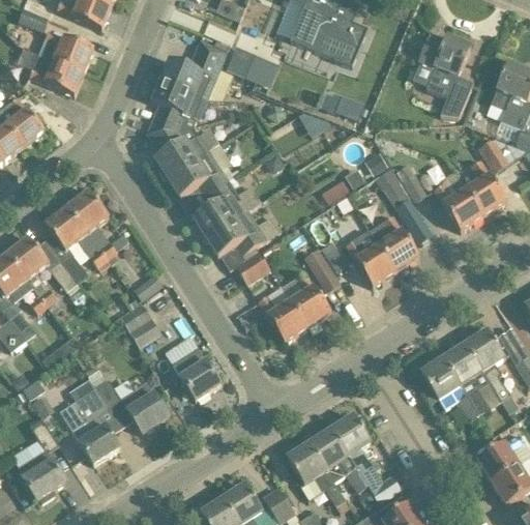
[(54,7),(35,0),(26,0),(23,8),(47,18),(50,19),(54,7)]
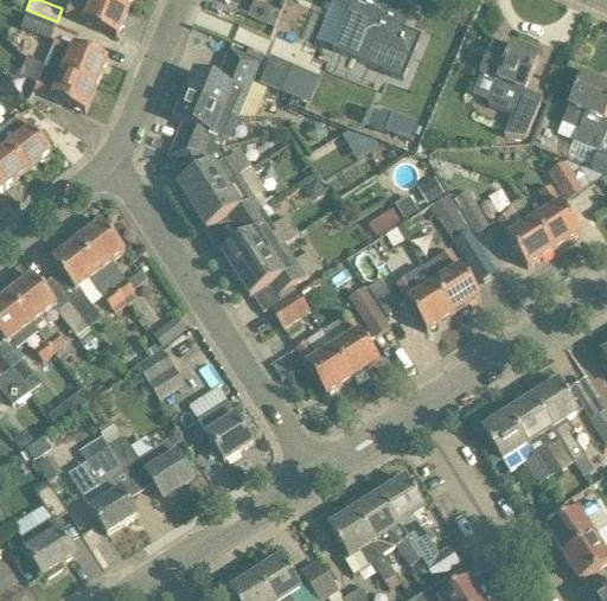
[(83,19),(82,20),(117,34),(128,7),(110,0),(90,0),(88,8),(70,1),(65,13),(83,19)]
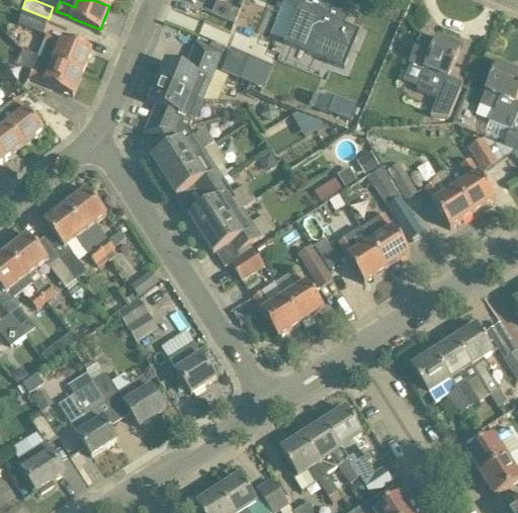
[(235,21),(240,8),(222,0),(216,0),(211,12),(235,21)]
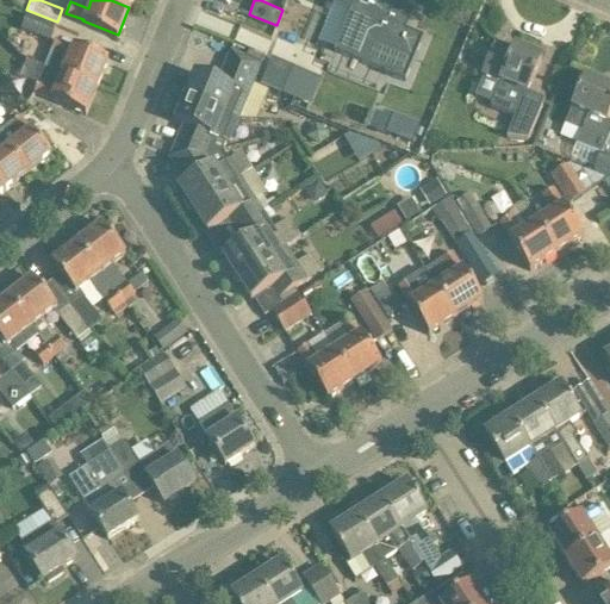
[(352,6),(334,48),(385,69),(385,70),(405,80),(424,35),(406,26),(415,6),(400,0),(336,0),(352,6)]
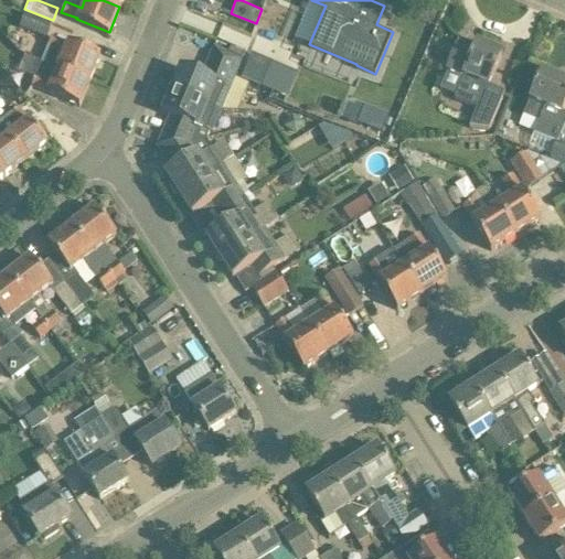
[(19,21),(44,32),(50,19),(24,9),(19,21)]
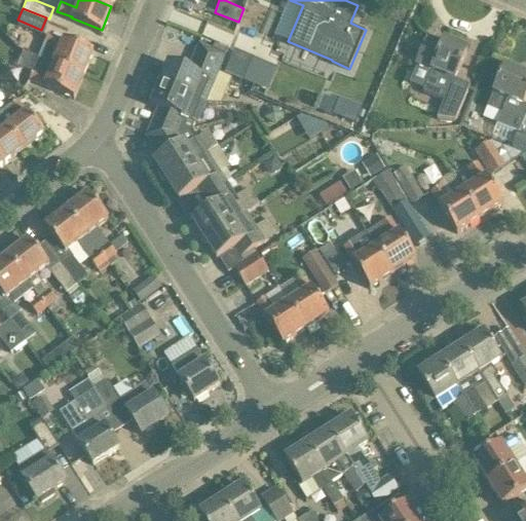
[(49,31),(39,54),(84,72),(94,49),(49,31)]
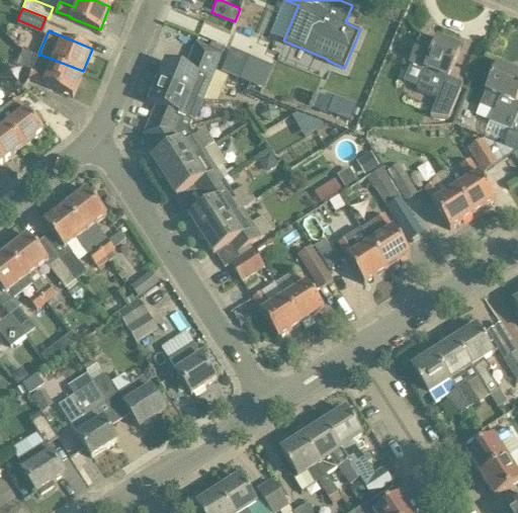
[(426,67),(417,88),(438,96),(431,113),(448,116),(462,82),(448,76),(460,47),(438,36),(435,43),(421,36),(411,61),(426,67)]
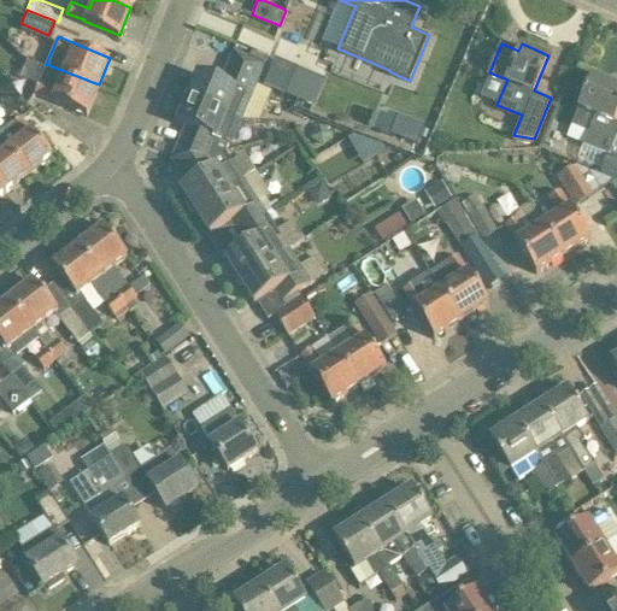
[(199,101),(239,117),(240,117),(264,60),(234,48),(222,80),(198,70),(187,97),(199,101)]
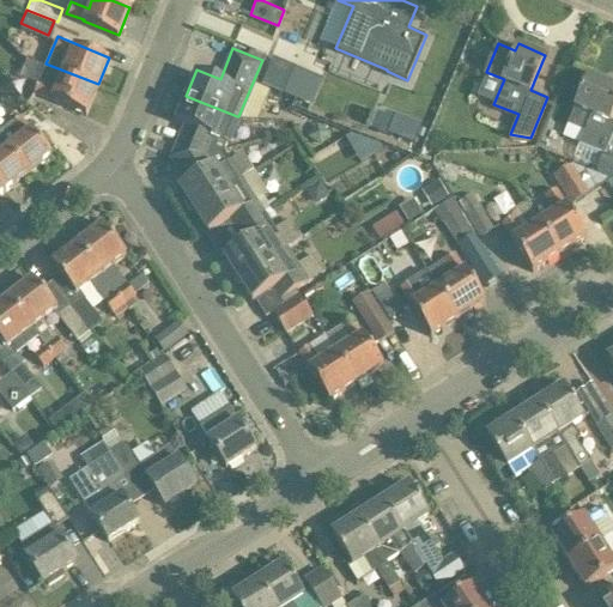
[(283,90),(293,65),(274,56),(263,82),(283,90)]
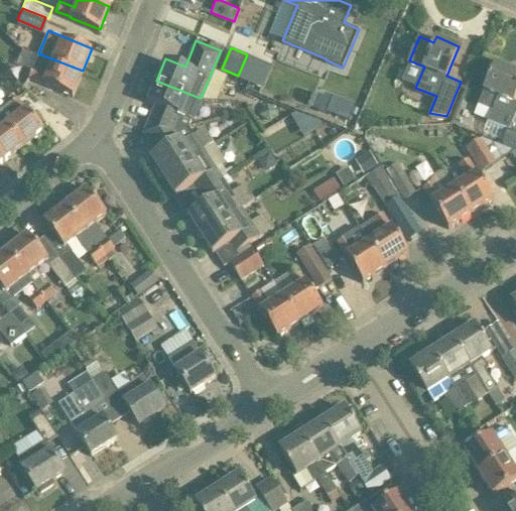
[(38,53),(33,66),(29,75),(44,81),(43,82),(73,94),(83,71),(38,53)]
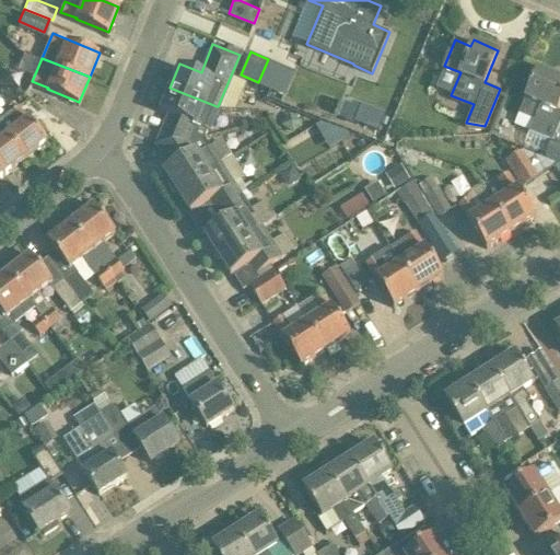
[(559,110),(557,108),(559,102),(559,76),(537,66),(525,95),(526,96),(521,112),(534,117),(529,129),(525,141),(547,150),(545,154),(558,159),(559,160),(559,159),(559,158),(559,110)]
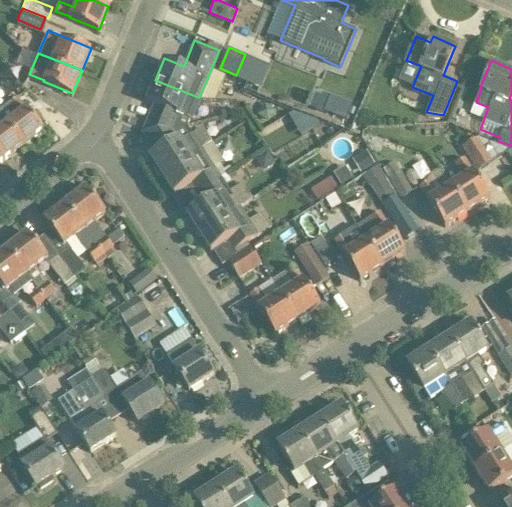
[(189,116),(191,117),(199,97),(198,97),(165,84),(155,80),(147,100),(154,102),(143,130),(186,124),(189,116)]
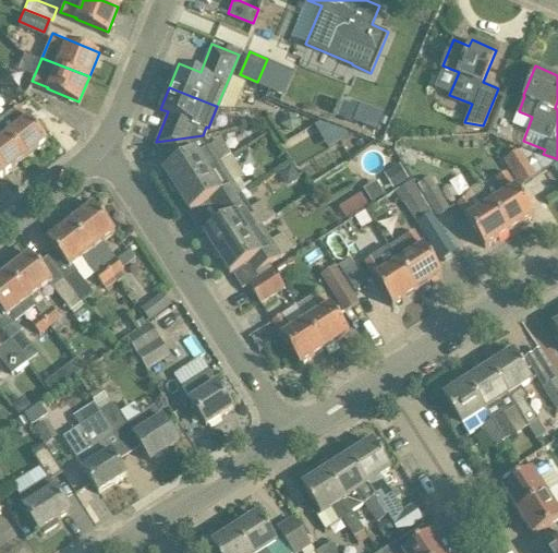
[(10,109),(0,117),(0,122),(19,146),(25,155),(47,139),(29,115),(29,116),(19,103),(10,109)]
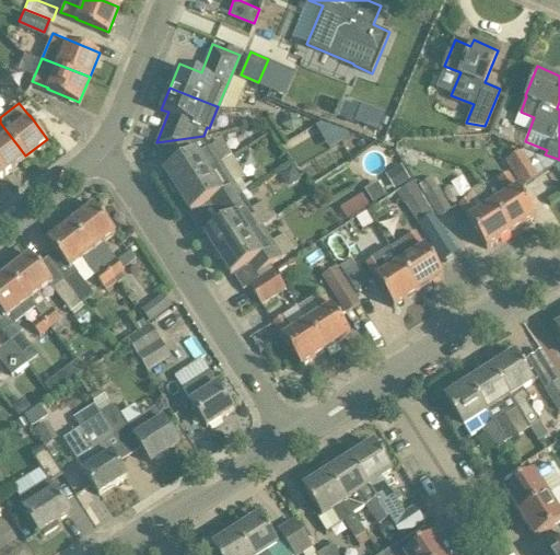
[(385,114),(362,104),(356,119),(378,129),(385,114)]
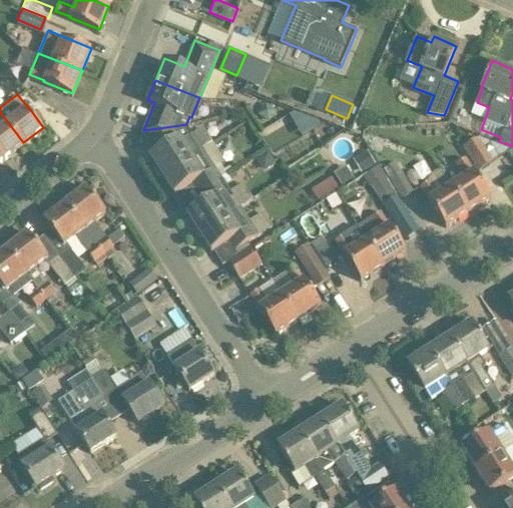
[(0,113),(6,121),(0,126),(0,151),(4,157),(23,142),(17,134),(0,112),(0,113)]
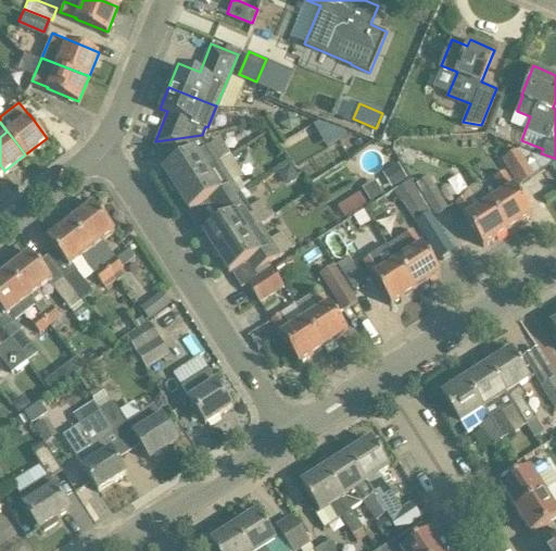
[(202,135),(155,141),(169,163),(163,167),(176,188),(186,183),(219,160),(206,141),(202,135)]
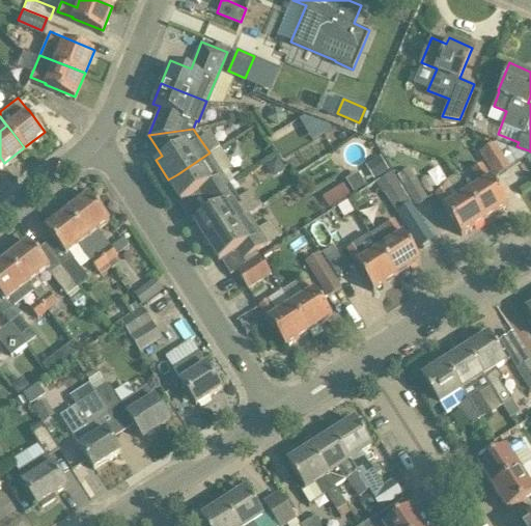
[(498,139),(480,150),(495,173),(530,151),(529,150),(516,146),(516,147),(498,139)]
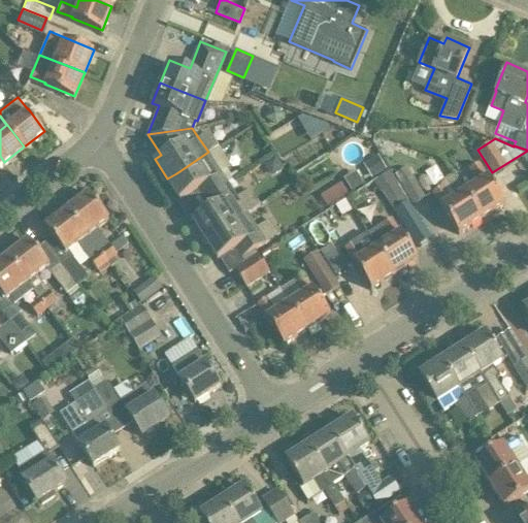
[(208,152),(176,173),(167,178),(179,198),(197,187),(203,197),(227,182),(209,155),(208,152)]
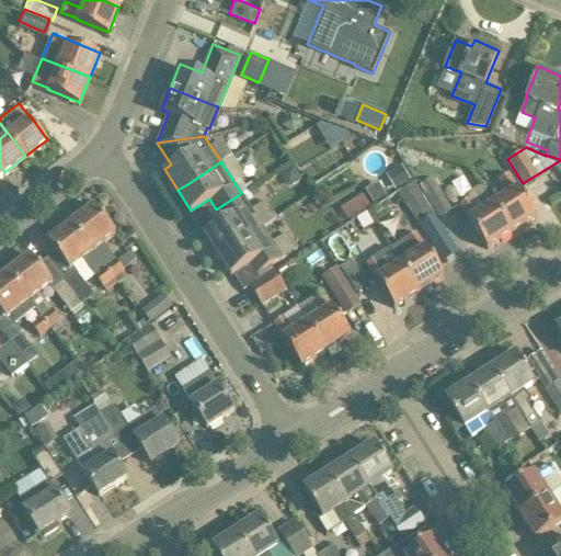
[(294,162),(281,171),(289,184),(302,176),(294,162)]
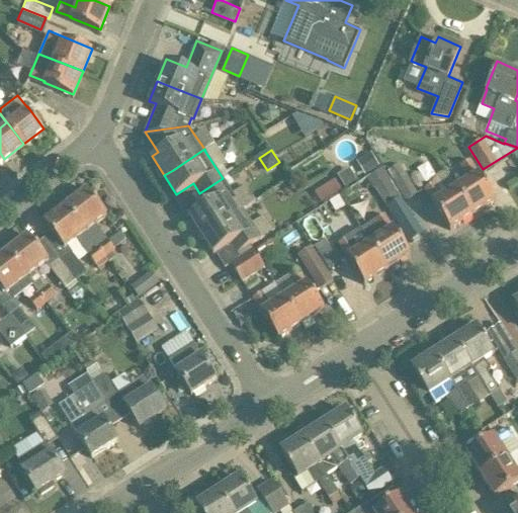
[(378,164),(370,151),(357,159),(365,172),(378,164)]
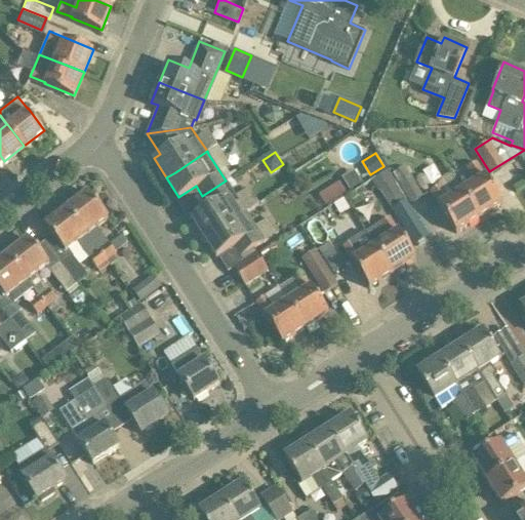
[(250,162),(245,155),(241,157),(239,164),(242,168),(250,162)]
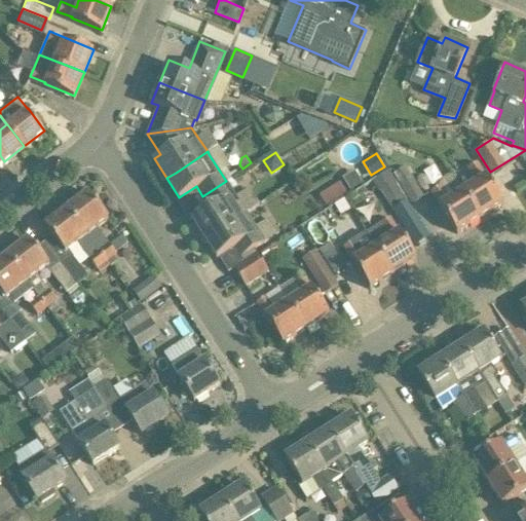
[(503,200),(477,159),(467,164),(478,180),(463,189),(475,207),(481,216),(503,200)]
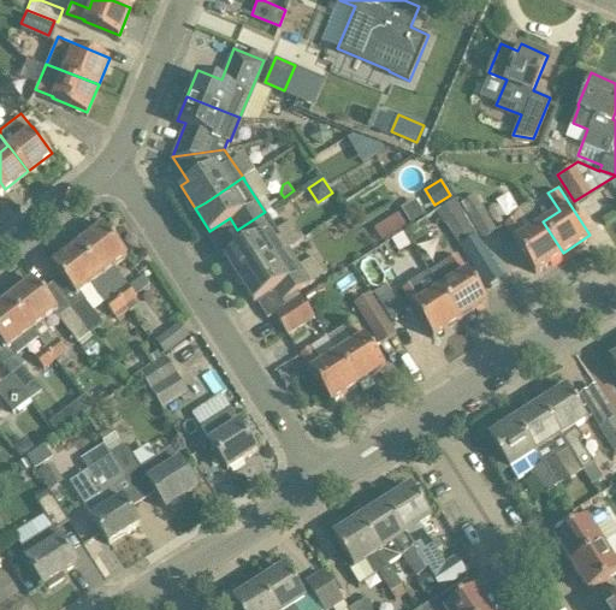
[(444,223),(465,211),(455,195),(436,207),(444,223)]
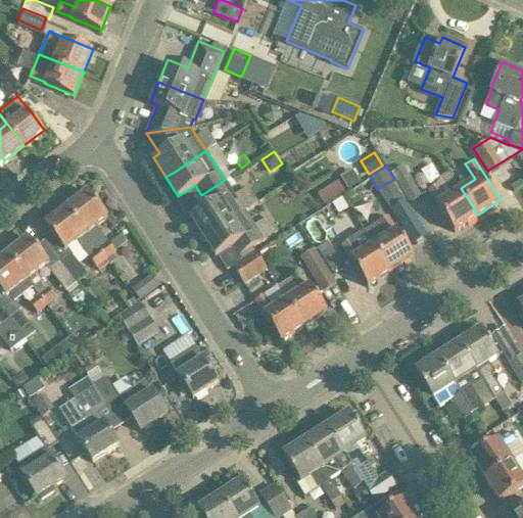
[(428,187),(455,229),(478,215),(472,205),(461,188),(449,170),(435,179),(437,182),(428,187)]
